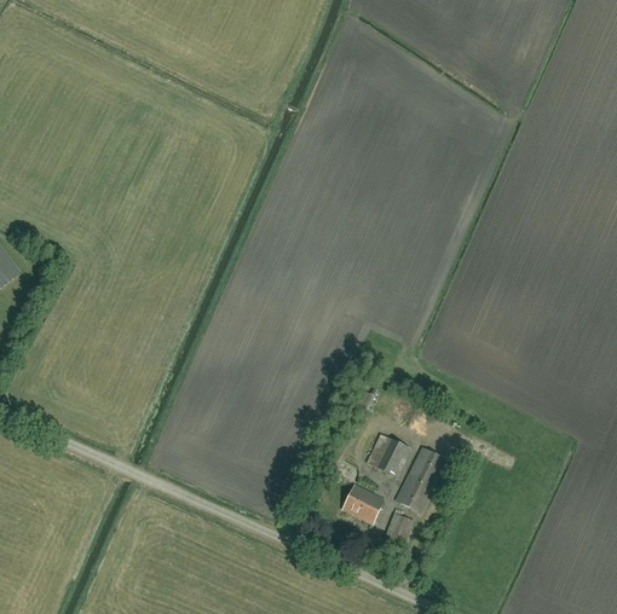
[(0,283),(17,270),(0,247),(0,283)]
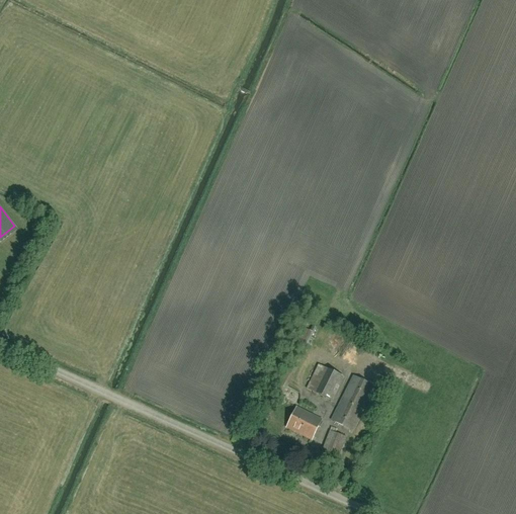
[(336,336),(331,345),(342,351),(347,342),(336,336)]
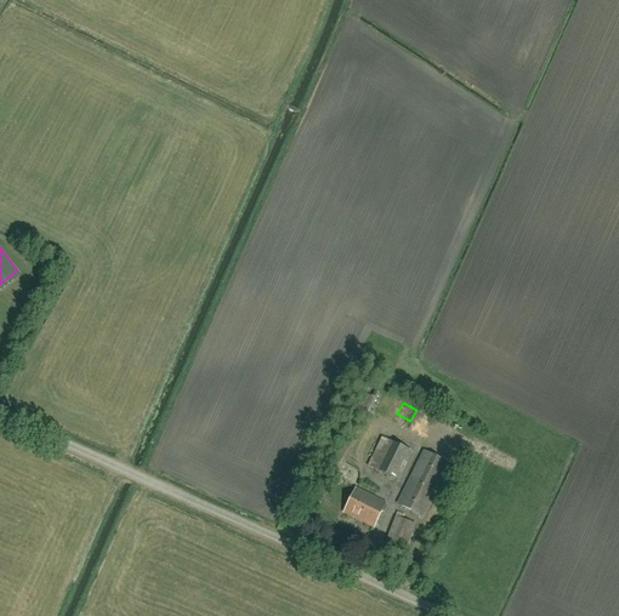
[(397,477),(410,448),(380,433),(365,461),(397,477)]
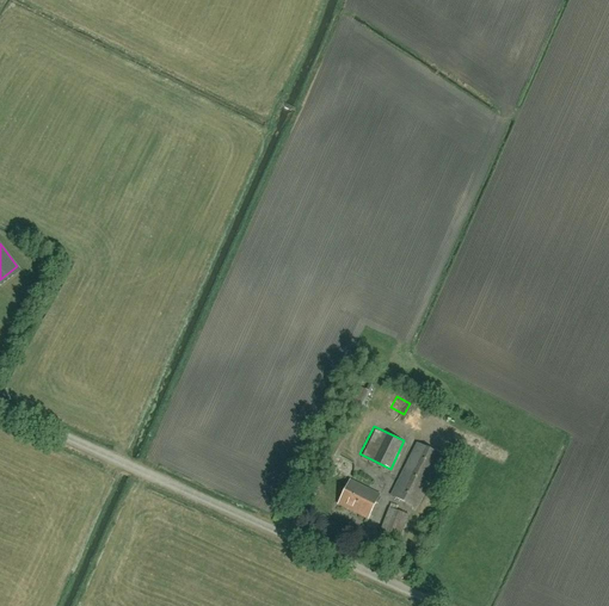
[(414,505),(442,451),(414,438),(388,492),(414,505)]
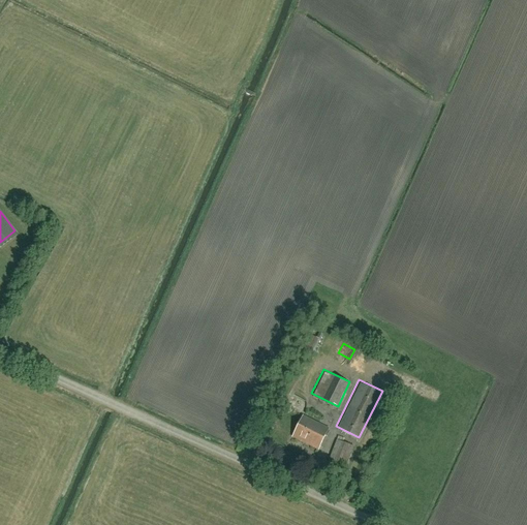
[(316,445),(327,425),(301,412),(290,433),(316,445)]
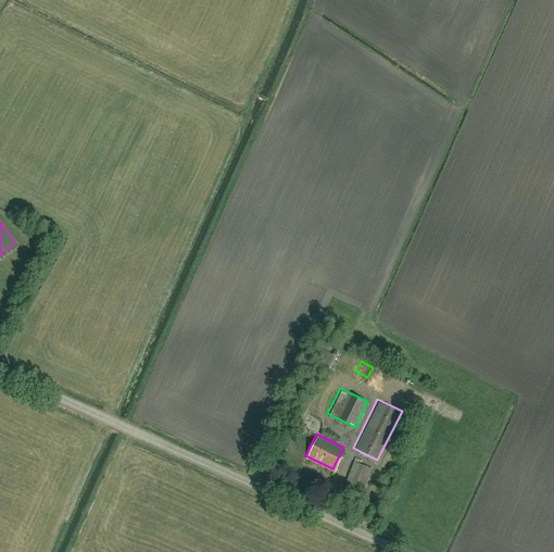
[(361,490),(369,465),(352,459),(343,484),(361,490)]
